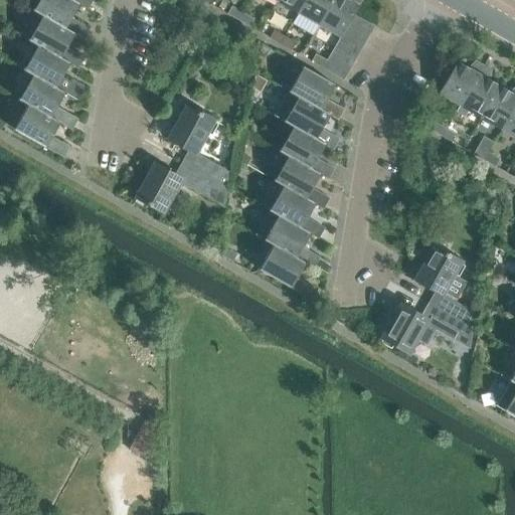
[(70,18),(78,4),(70,0),(37,0),(33,7),(25,2),(23,5),(40,15),(73,34),(81,39),(89,28),(70,18)]
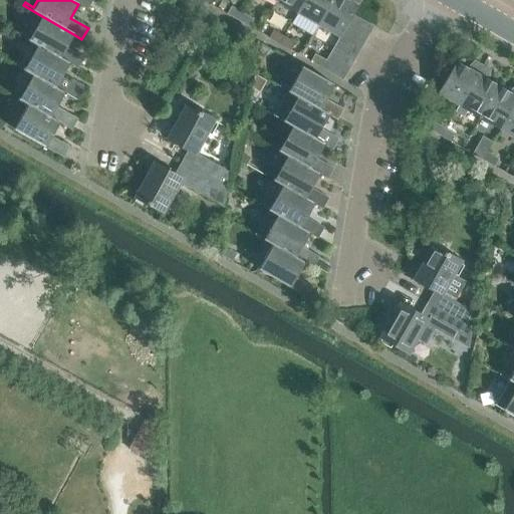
[(70,0),(78,4),(86,9),(91,0),(70,0)]
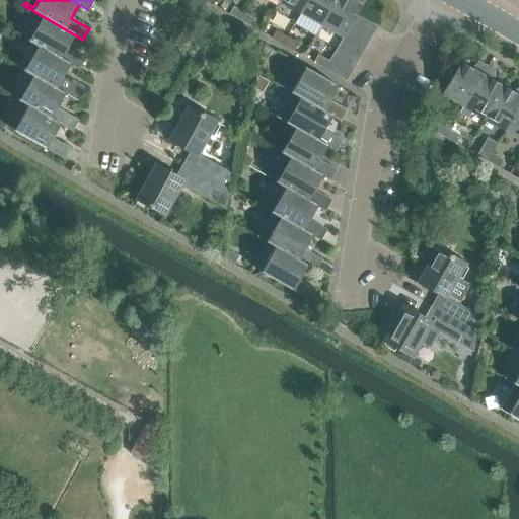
[(279,0),(279,1),(299,13),(306,0),(279,0)]
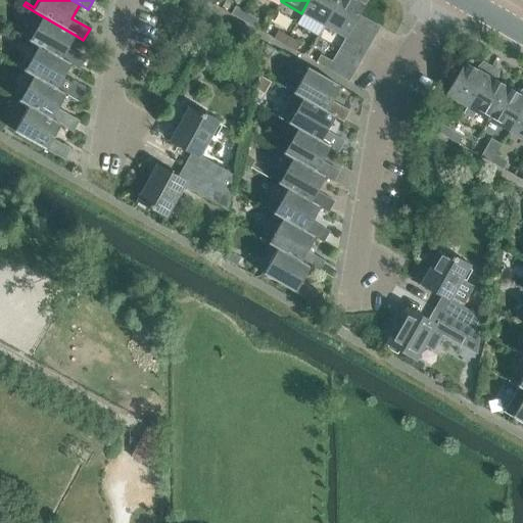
[(308,0),(301,13),(323,26),(336,0),(308,0)]
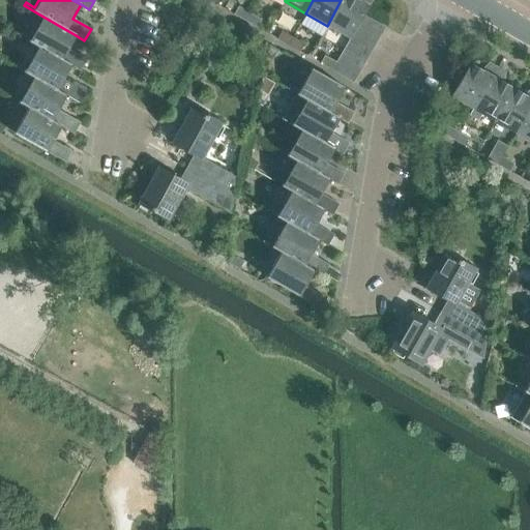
[(341,0),(327,26),(349,38),(350,38),(356,27),(363,15),(372,0),(341,0)]
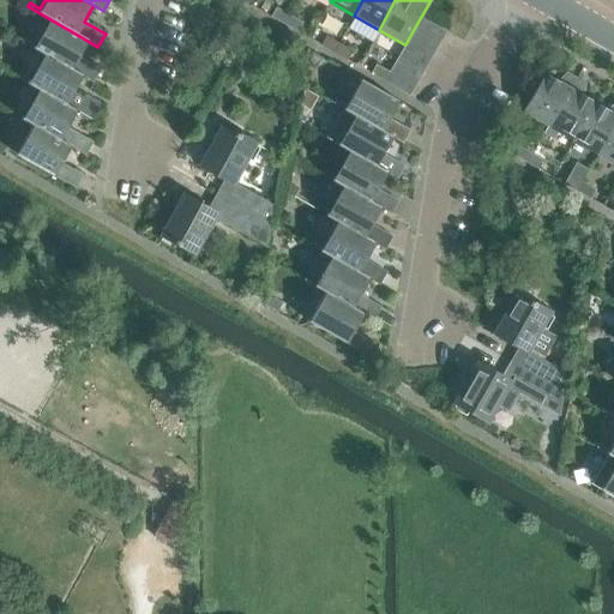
[(276,8),(271,17),(283,24),(288,14),(276,8)]
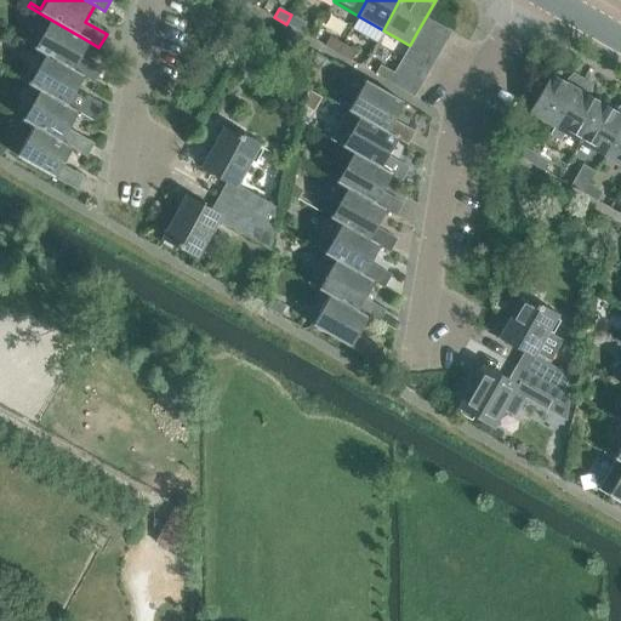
[(306,23),(291,15),(286,24),(301,33),(306,23)]
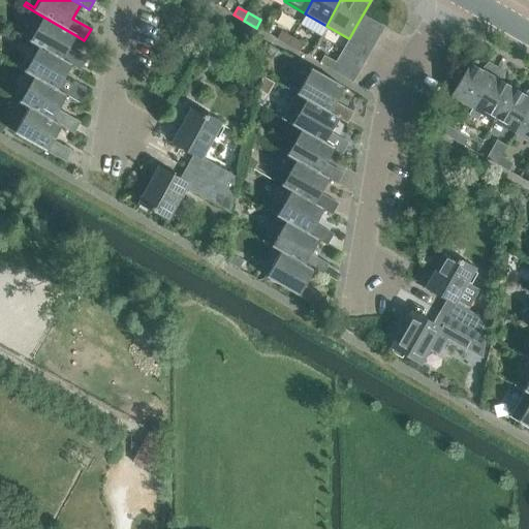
[(363,14),(355,27),(376,39),(383,27),(363,14)]
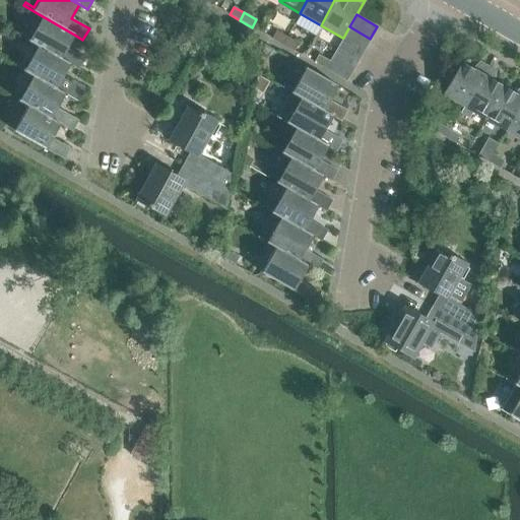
[(29,37),(19,31),(17,36),(37,46),(69,65),(78,70),(84,58),(66,48),(74,35),(41,15),(29,37)]
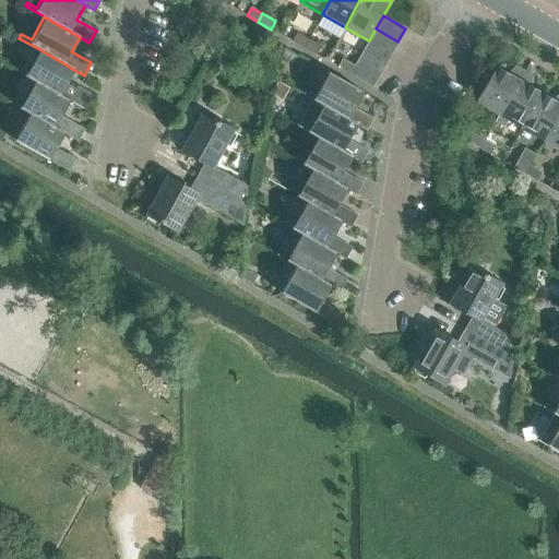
[(391,52),(397,42),(376,28),(369,40),(391,52)]
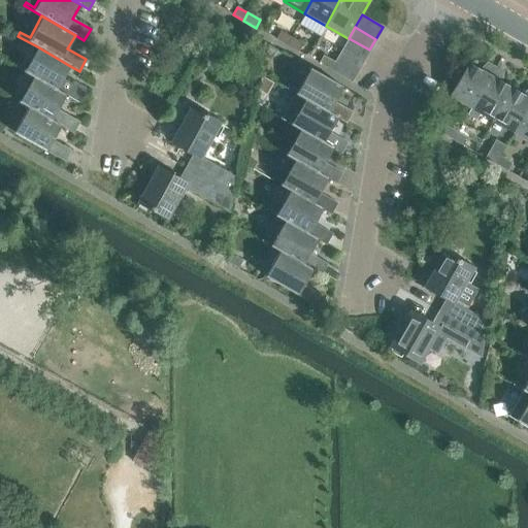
[(281,32),(275,39),(286,45),(291,37),(281,32)]
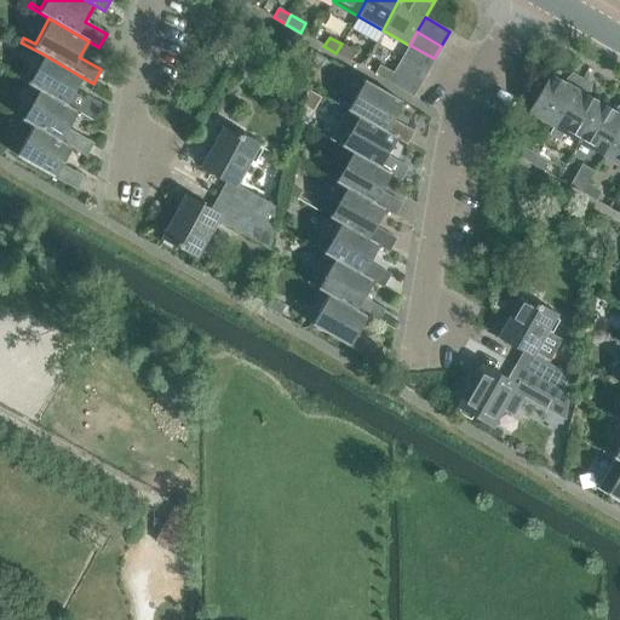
[(356,52),(342,44),(336,53),(350,62),(356,52)]
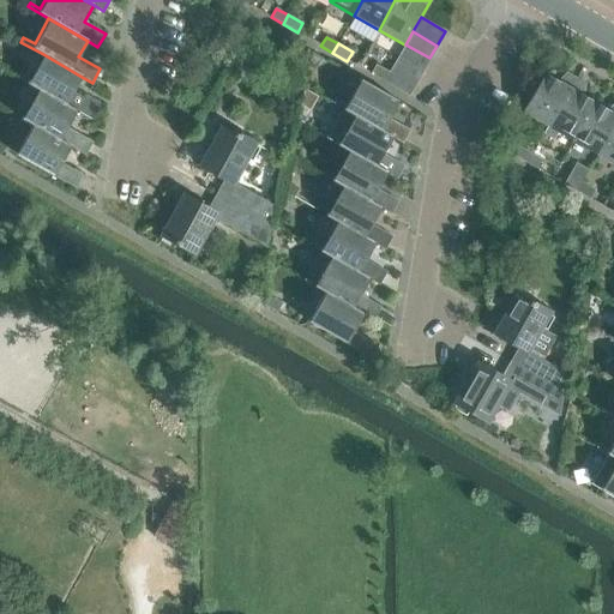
[(429,58),(405,44),(404,44),(398,55),(423,70),(429,58)]
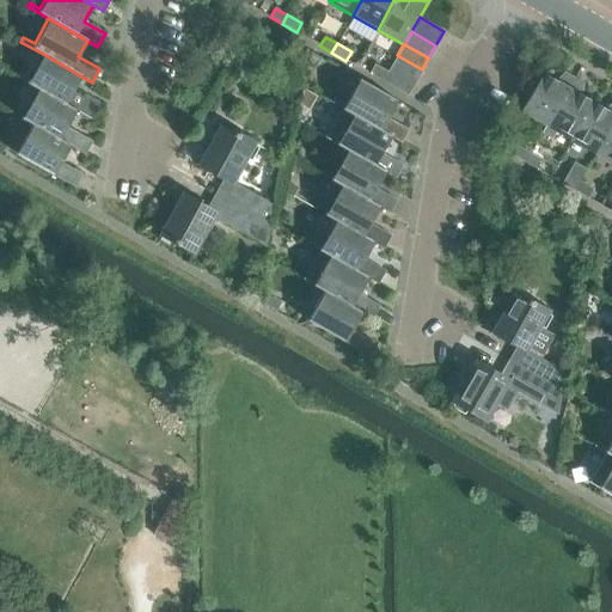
[(73,92),(81,77),(43,54),(29,79),(18,73),(16,78),(37,91),(77,112),(90,120),(99,103),(86,96),(85,99),(73,92)]
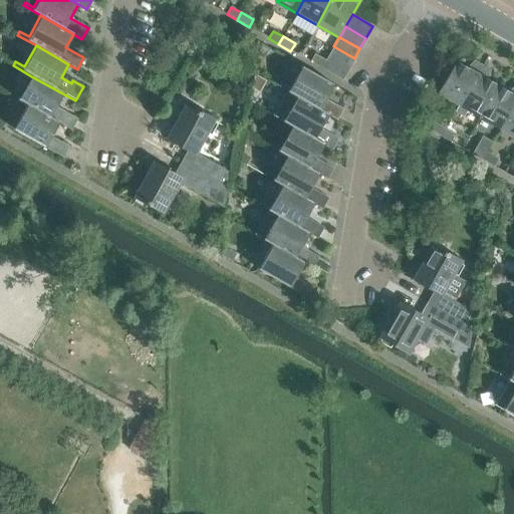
[(347,69),(354,58),(333,46),(327,57),(347,69)]
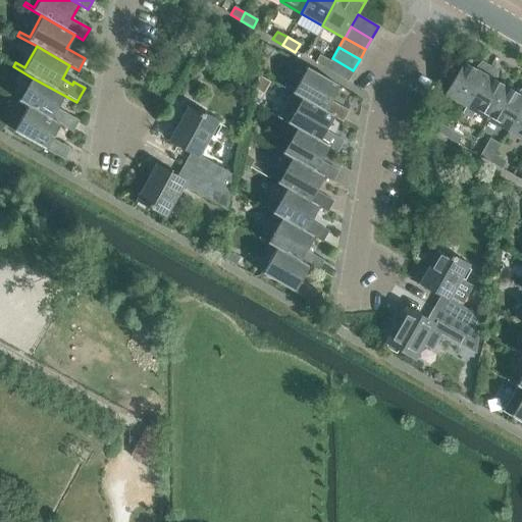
[(326,69),(330,61),(319,55),(315,63),(326,69)]
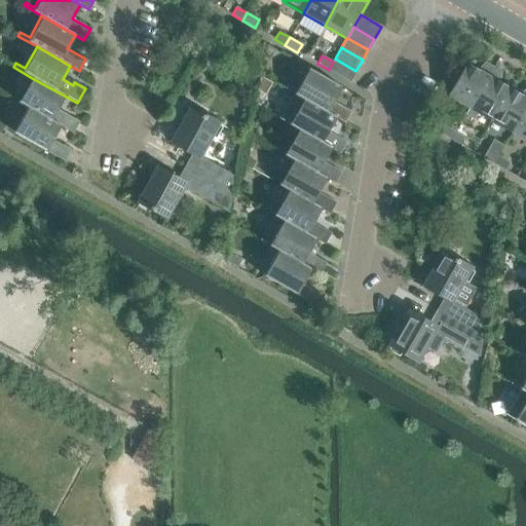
[(335,59),(333,62),(329,70),(350,82),(355,71),(335,59)]
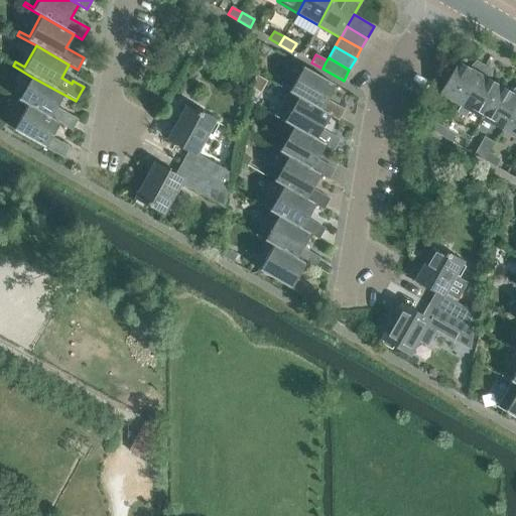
[(457,61),(438,94),(460,106),(483,66),(474,60),(467,68),(457,61)]
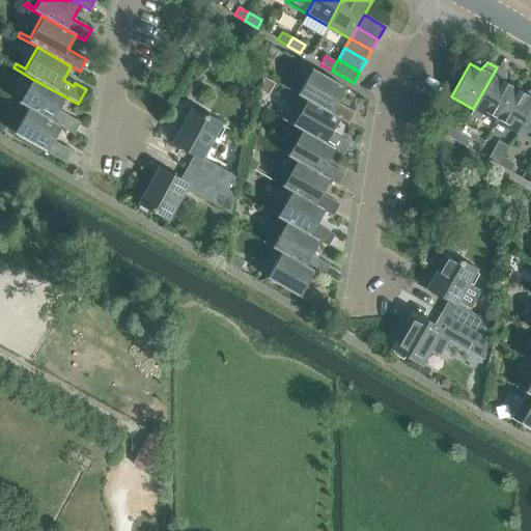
[(505,73),(497,67),(473,109),(495,121),(513,88),(502,83),(505,73)]
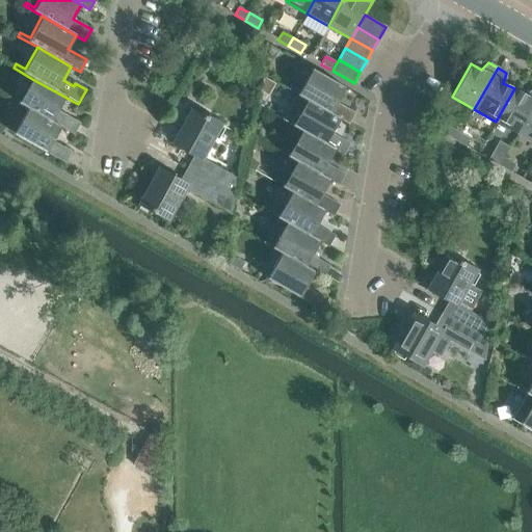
[(339,103),(347,88),(313,70),(300,91),(291,86),(289,89),(297,95),(307,100),(341,120),(350,125),(356,113),(339,103)]
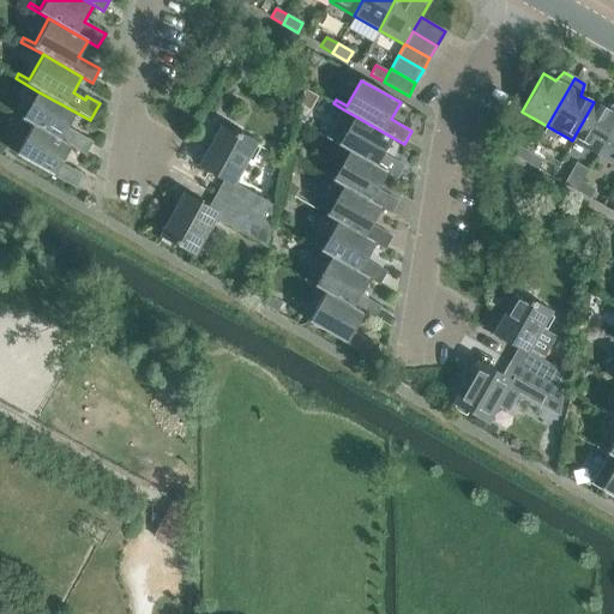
[(24,114),(13,108),(10,113),(31,125),(71,148),(80,152),(88,139),(68,128),(77,113),(37,91),(24,114)]
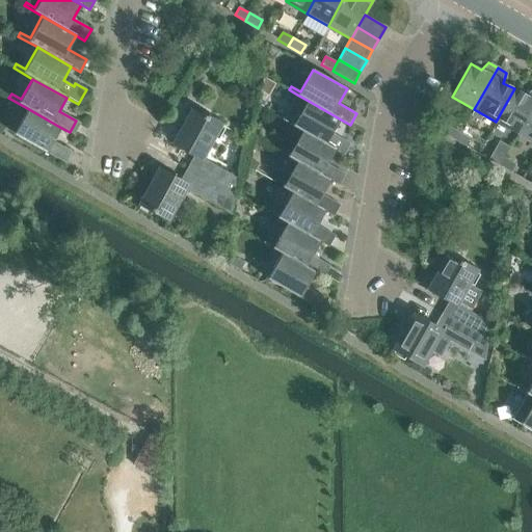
[(531,87),(525,95),(514,88),(496,122),(517,134),(531,108),(531,87)]
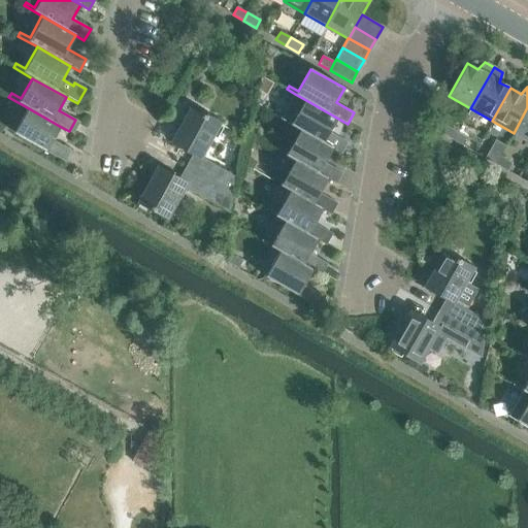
[(295,94),(281,120),(300,130),(333,150),(341,155),(349,142),(331,132),(338,119),(304,99),(295,94)]
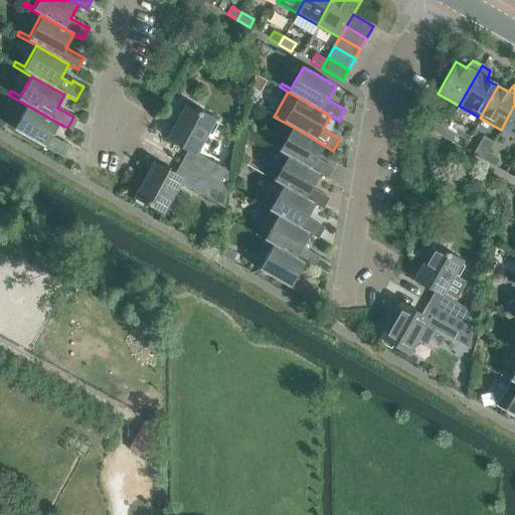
[(249,98),(249,102),(256,107),(259,103),(249,98)]
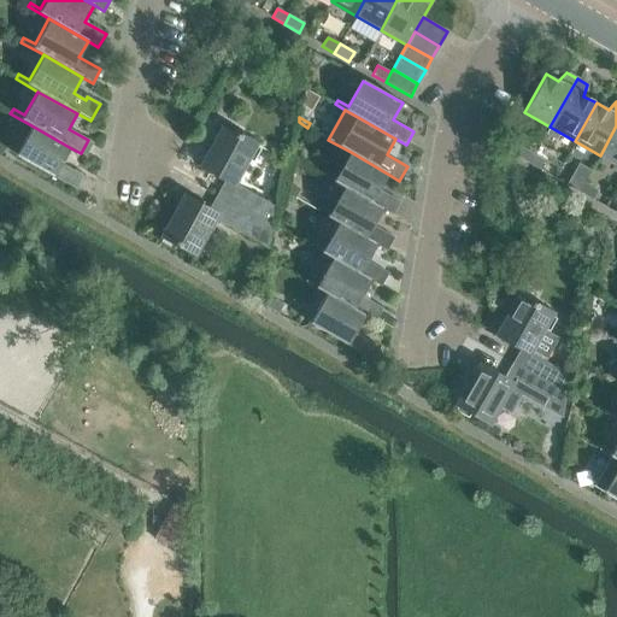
[(63,164),(71,148),(31,125),(18,151),(7,145),(4,150),(75,189),(82,176),(63,164)]
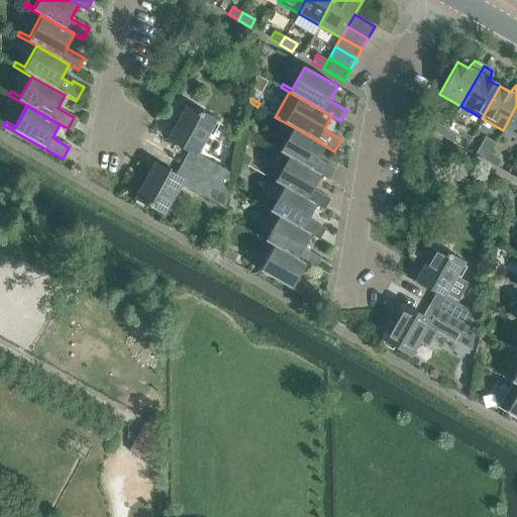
[(516,105),(503,130),(516,137),(516,105)]
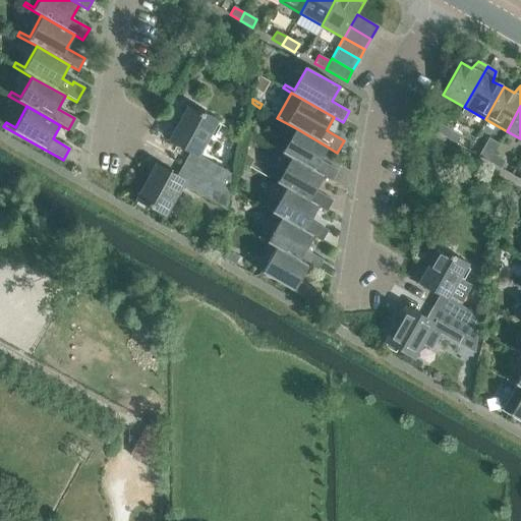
[(218,123),(188,107),(170,140),(190,152),(183,165),(229,190),(231,174),(198,156),(218,123)]
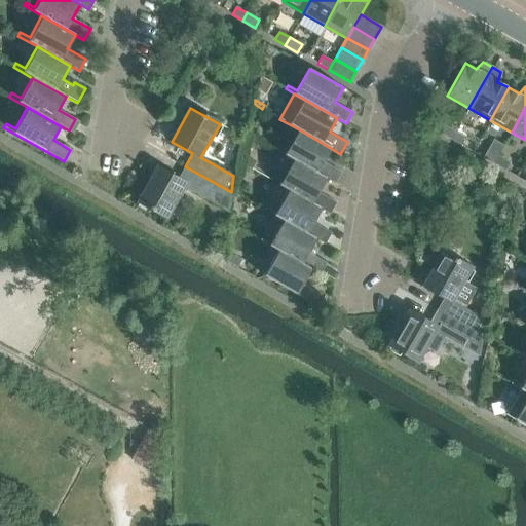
[(451,140),(455,132),(445,125),(440,134),(451,140)]
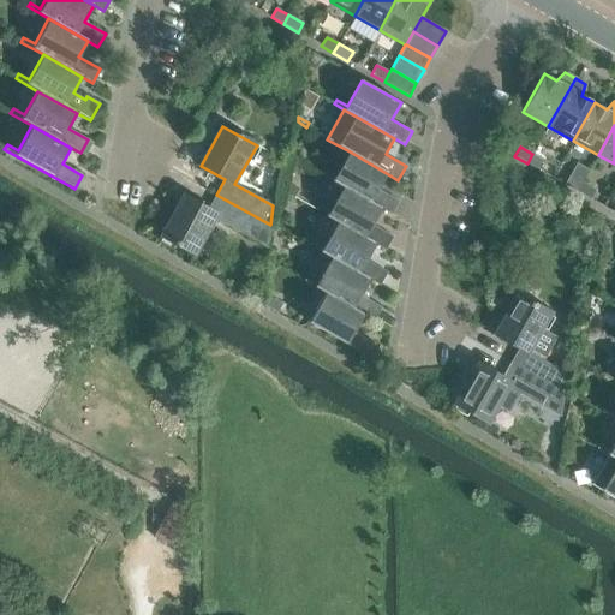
[(380,190),(388,174),(350,151),(335,177),(324,169),(321,174),(344,187),(382,209),(392,215),(399,202),(380,190)]
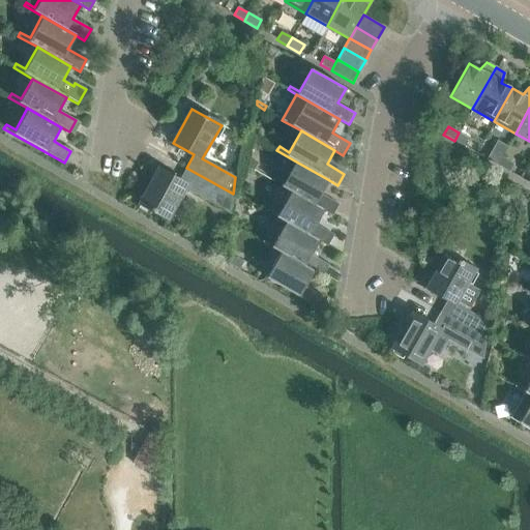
[(471,140),(459,133),(454,141),(466,148),(471,140)]
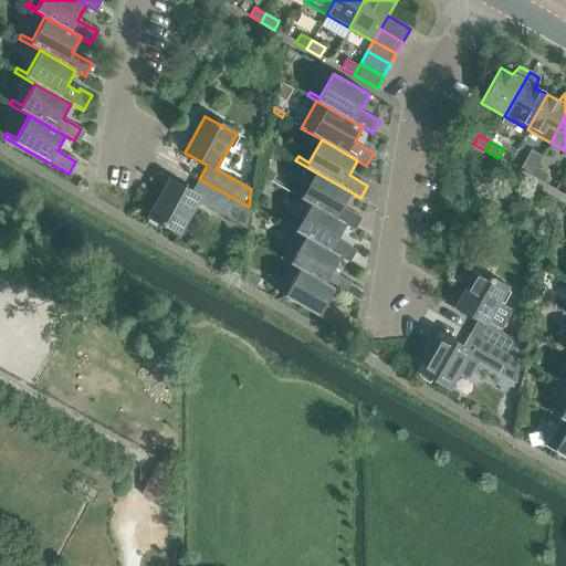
[(524,161),(520,170),(531,177),(536,168),(524,161)]
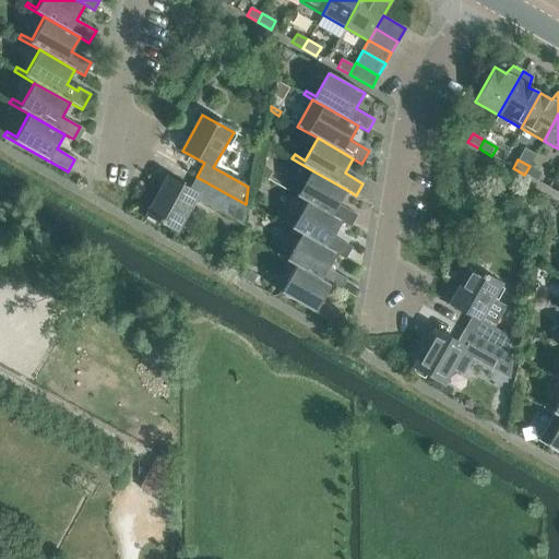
[(543,174),(530,166),(524,175),(537,181),(543,174)]
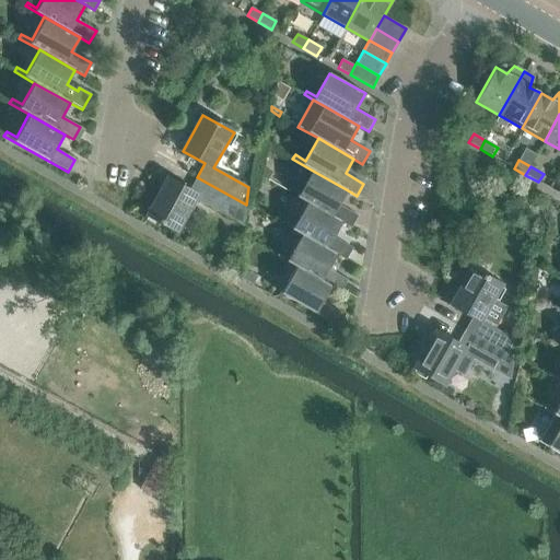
[(306,202),(342,223),(350,228),(358,216),(340,205),(348,190),(313,171),(300,193),(291,187),(288,193),(306,202)]
